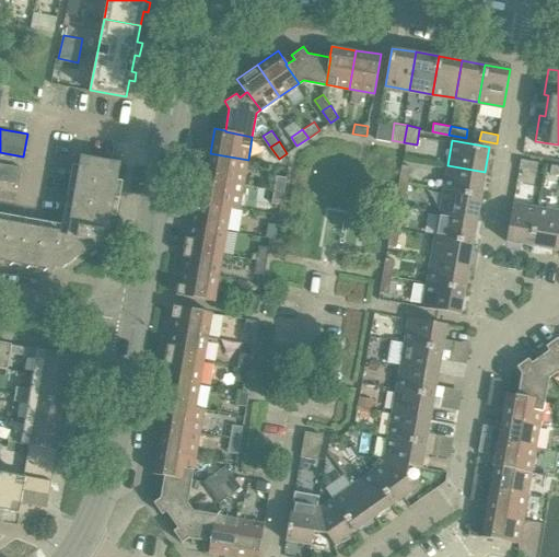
[(244,183),(248,160),(210,153),(206,176),(244,183)]
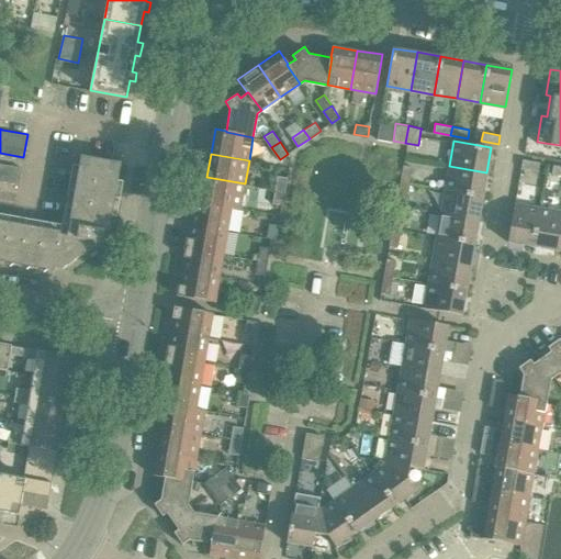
[(63,268),(102,239),(103,238),(104,231),(109,232),(121,161),(81,155),(67,234),(60,233),(62,231),(0,219),(0,260),(54,270),(55,267),(63,268)]
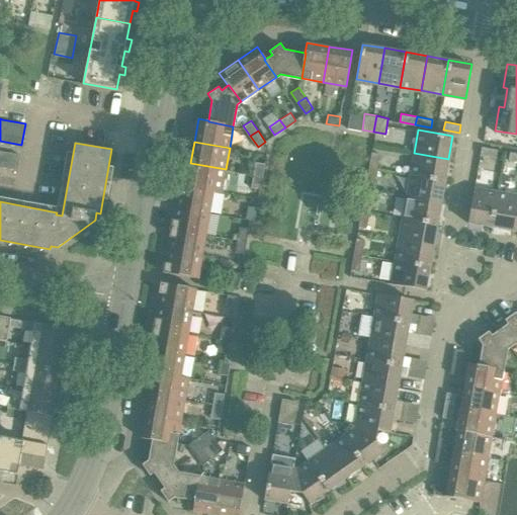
[(496,157),(498,149),(482,146),(481,154),(496,157)]
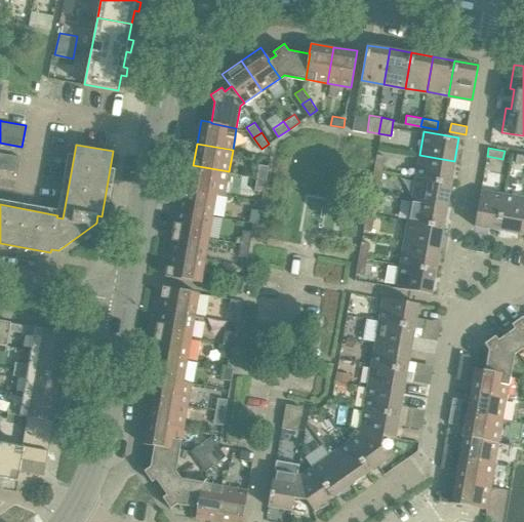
[(0,167),(17,171),(21,155),(0,151),(0,167)]
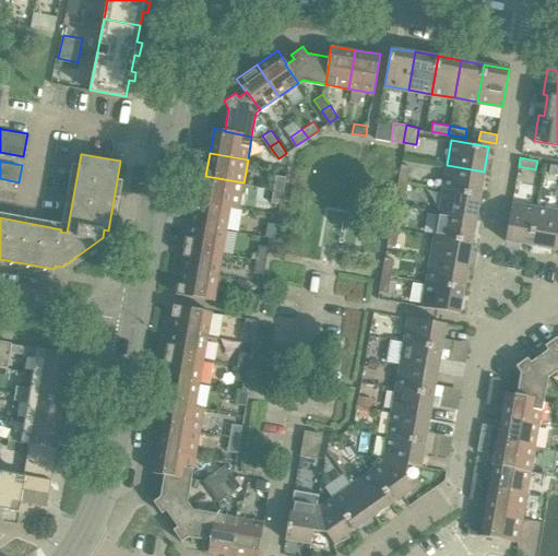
[(407,181),(410,164),(401,163),(399,180),(407,181)]
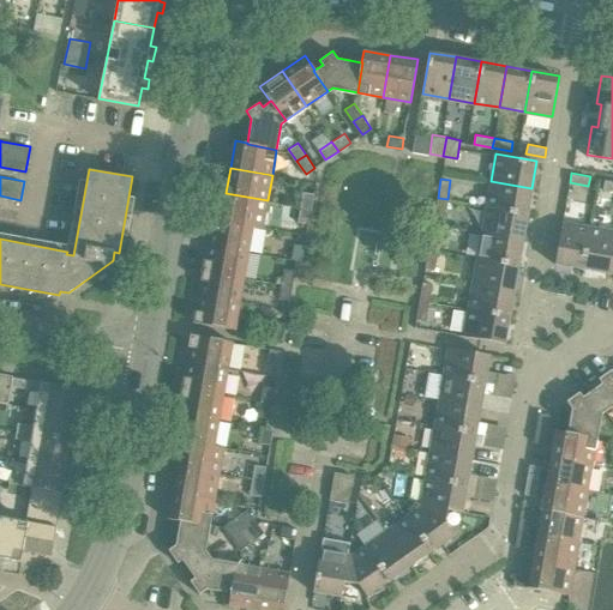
[(528,213),(532,188),(491,181),(486,206),(528,213)]
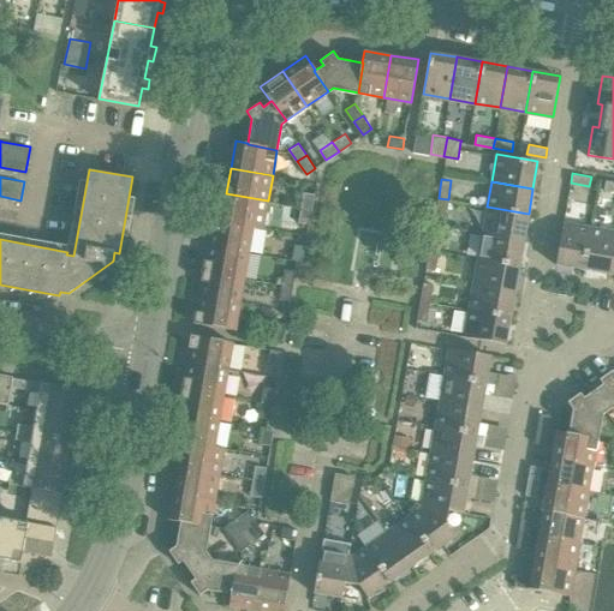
[(313,208),(315,193),(304,191),(300,207),(313,208)]
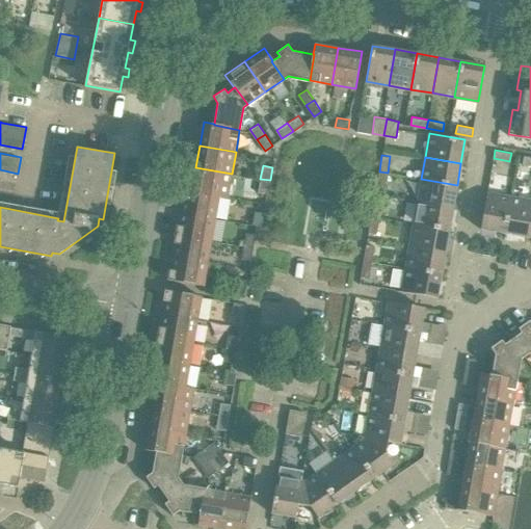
[(228,196),(232,174),(195,167),(191,189),(220,194),(219,195),(228,196)]
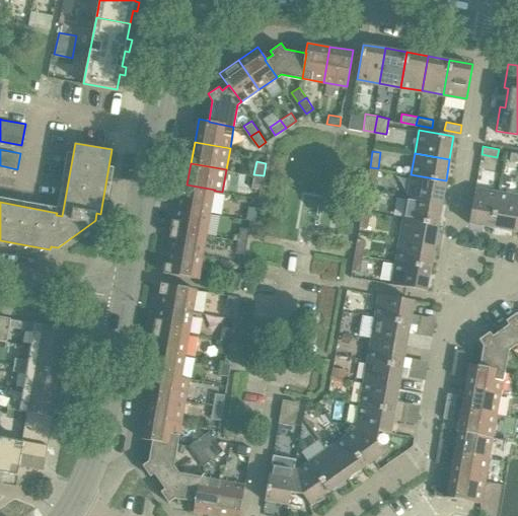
[(375,183),(378,168),(370,167),(367,182),(375,183)]
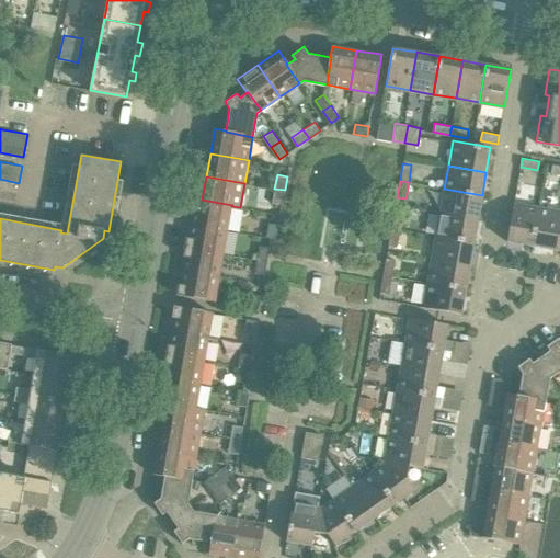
[(282,203),(285,190),(274,189),(272,202),(282,203)]
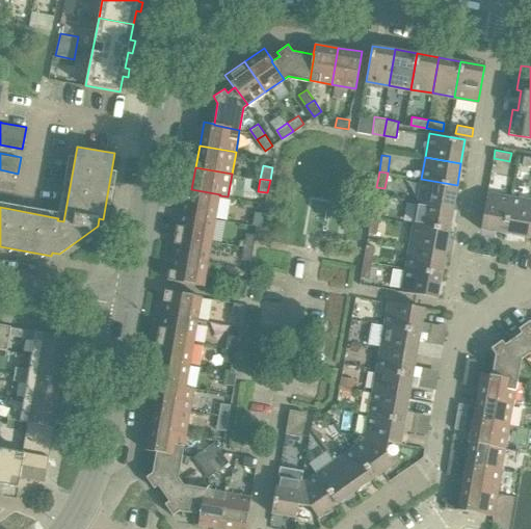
[(453,207),(457,185),(421,179),(417,201),(453,207)]
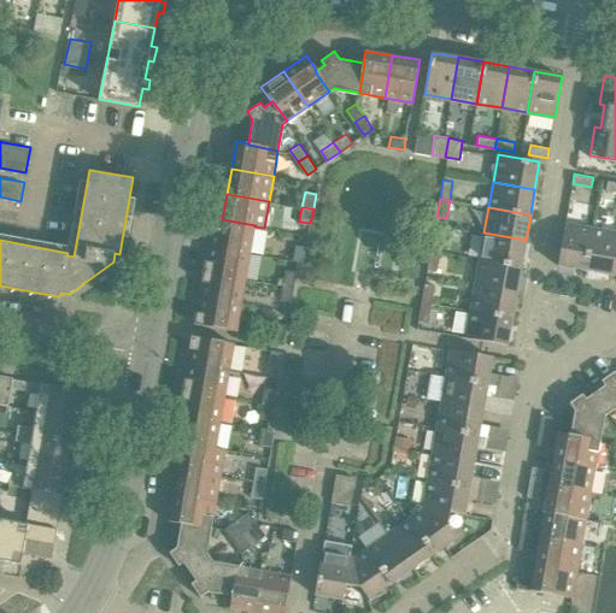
[(251,252),(254,227),(256,225),(222,219),(212,217),(207,245),(251,252)]
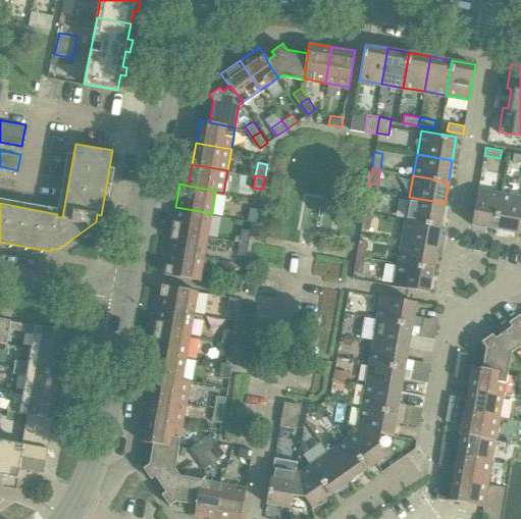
[(495,227),(501,192),(478,188),(472,223),(495,227)]
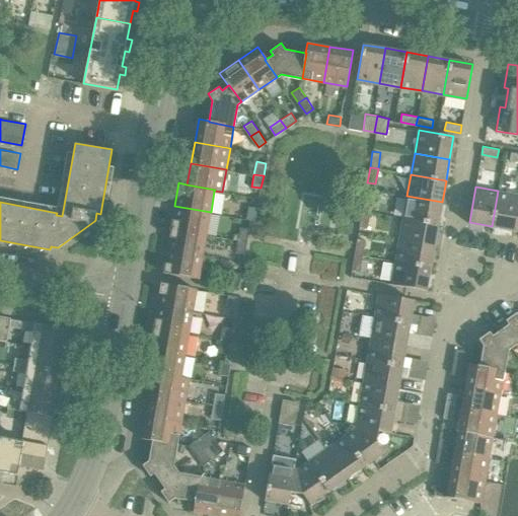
[(513,229),(517,203),(517,194),(498,191),(492,226),(513,229)]
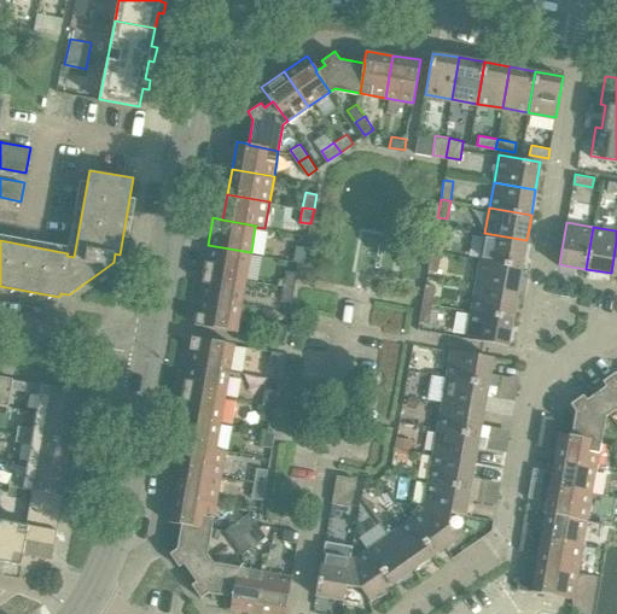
[(441,251),(444,233),(435,231),(431,250),(441,251)]
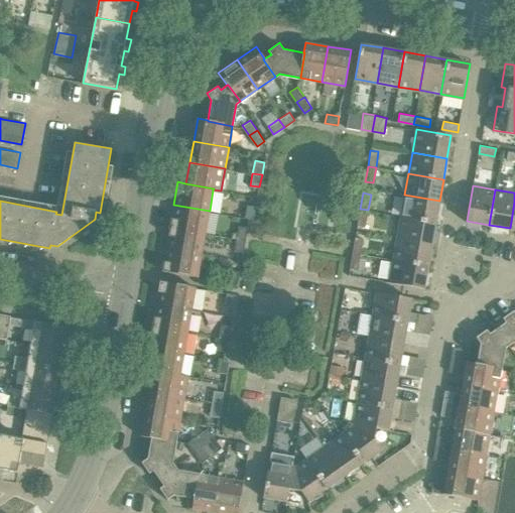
[(435,223),(439,201),(404,195),(400,217),(435,223)]
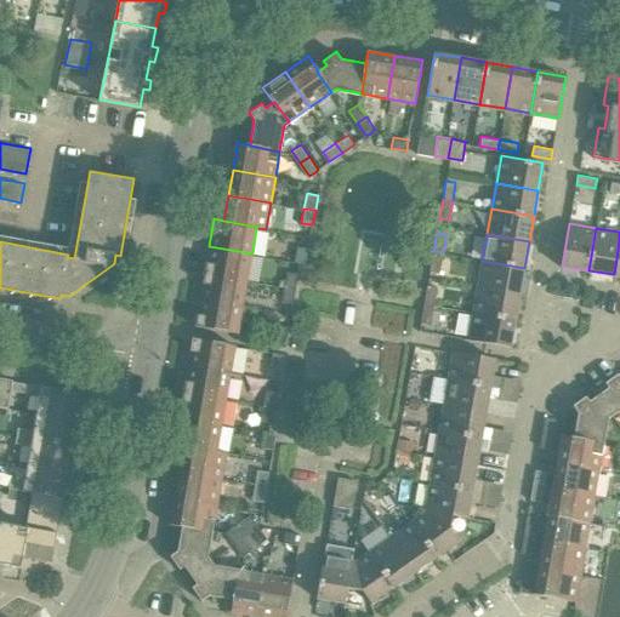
[(306,262),(308,247),(297,245),(295,261),(306,262)]
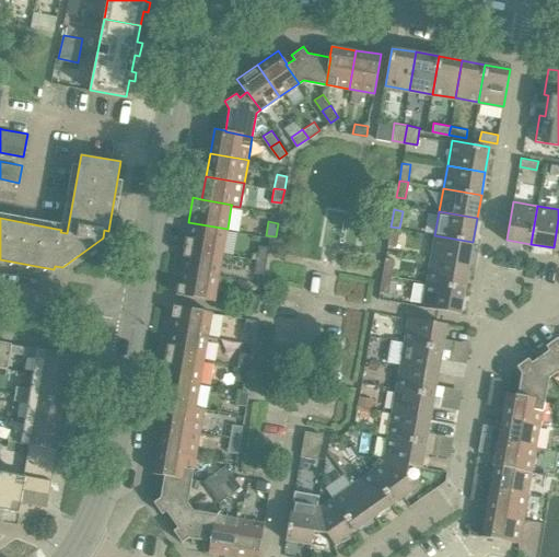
[(223,252),(228,229),(188,222),(185,245),(223,252)]
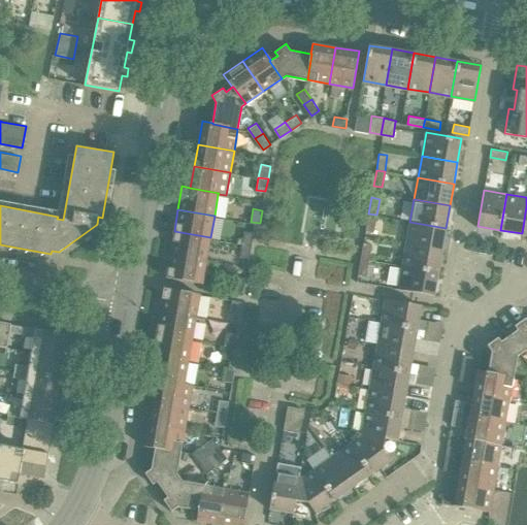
[(373,231),(376,215),(368,214),(365,230),(373,231)]
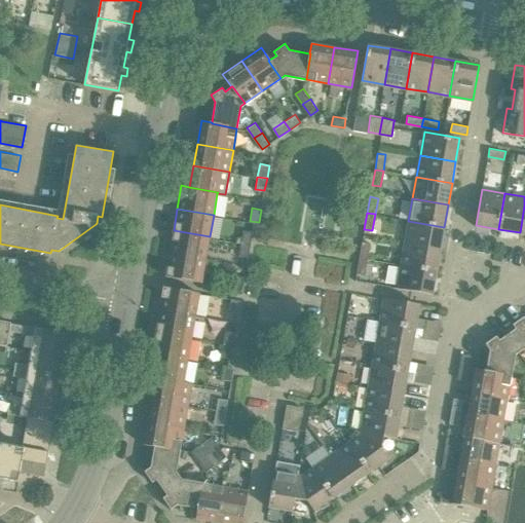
[(440,249),(444,227),(408,221),(405,243),(440,249)]
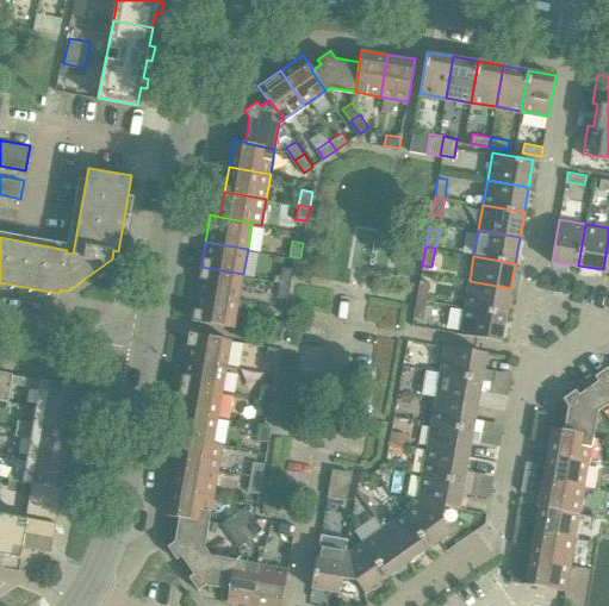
[(291,282),(293,268),(283,266),(279,280),(291,282)]
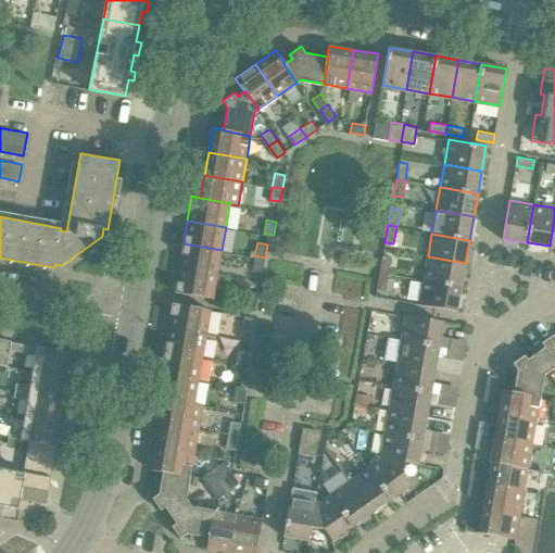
[(217,274),(222,250),(184,243),(179,266),(217,274)]
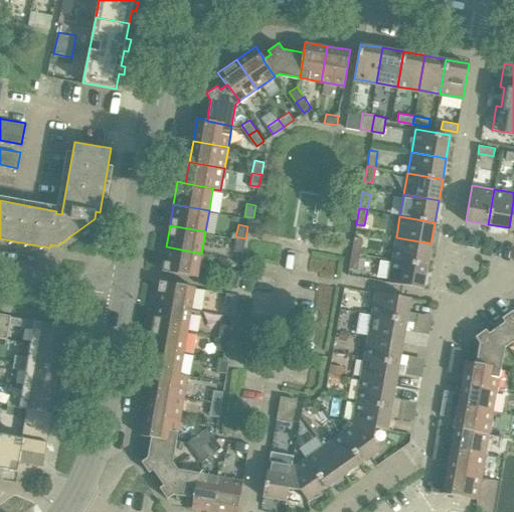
[(360,252),(362,236),(354,235),(352,251),(360,252)]
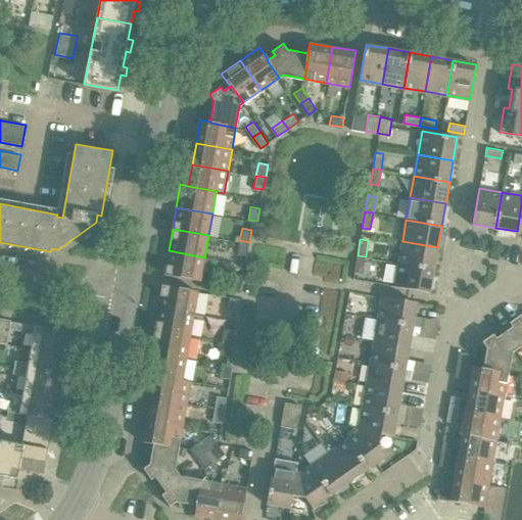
[(246,254),(249,242),(239,240),(237,253),(246,254)]
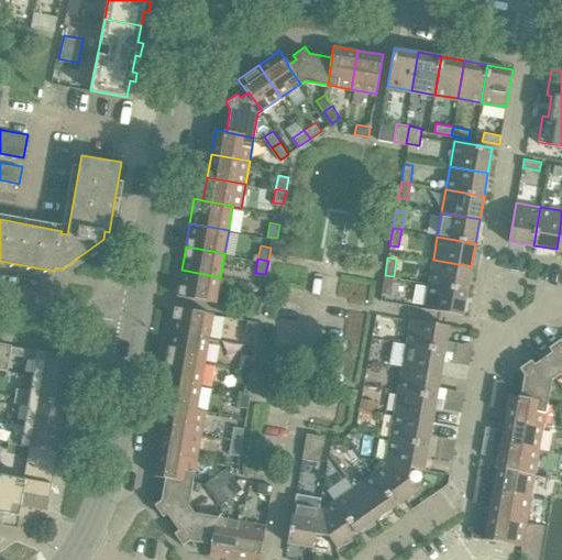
[(467,289),(471,266),(433,260),(429,283),(467,289)]
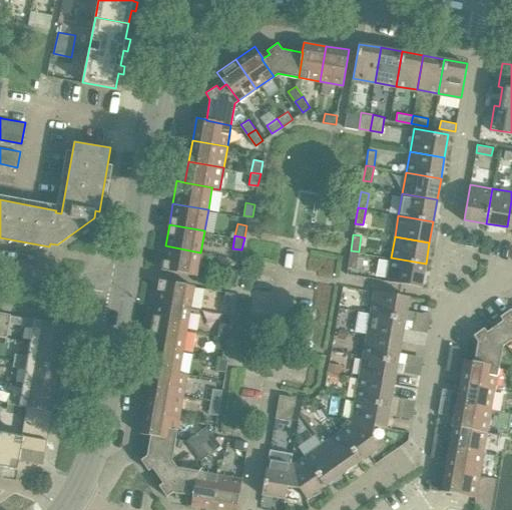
[(196,275),(200,252),(165,245),(161,269),(196,275)]
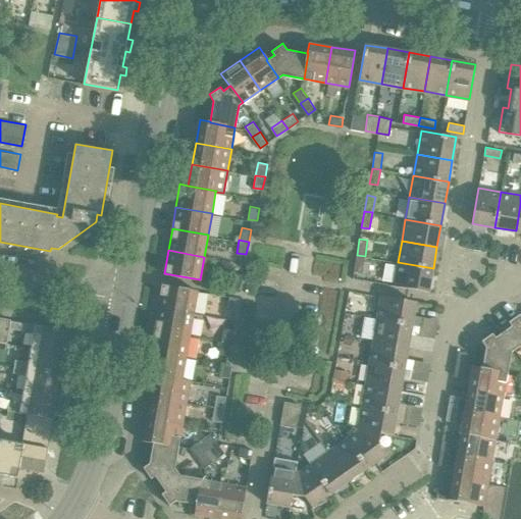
[(362,272),(365,256),(357,255),(354,270),(362,272)]
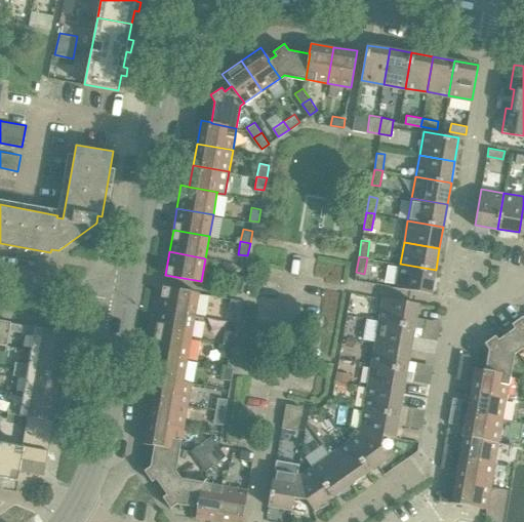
[(432,292),(436,270),(400,264),(396,286),(432,292)]
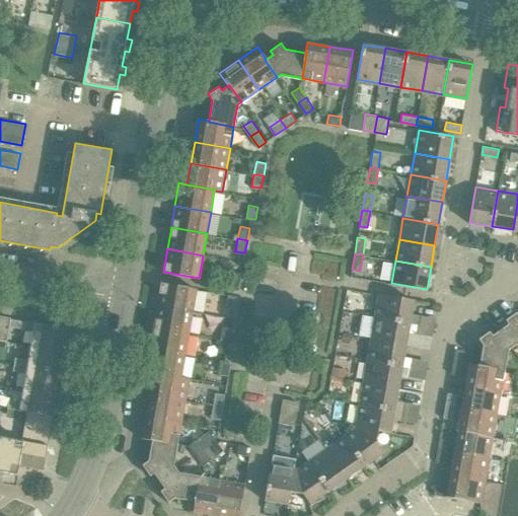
[(239,285),(241,272),(232,271),(230,283),(239,285)]
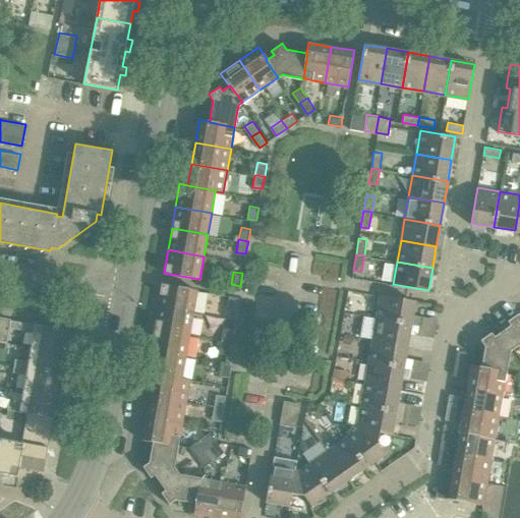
[(193,311),(197,289),(162,283),(158,305),(193,311)]
